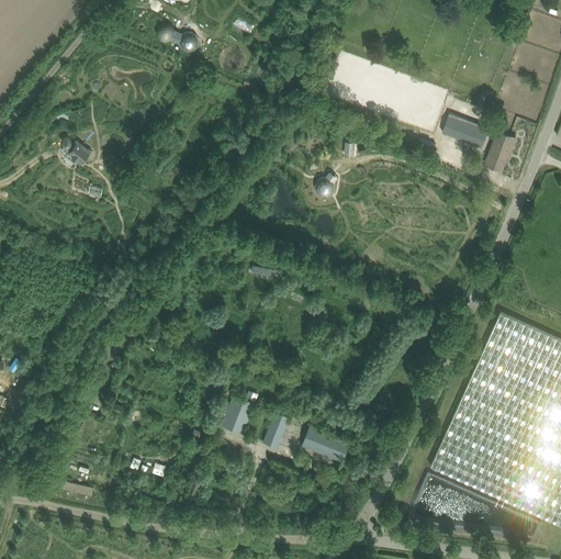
[(188,36),(187,41),(183,41),(181,43),(179,45),(178,49),(179,53),(180,56),(183,58),(187,58),(190,58),(193,56),(195,53),(197,49),(195,46),(194,43),(197,41),(192,37),(188,36)]
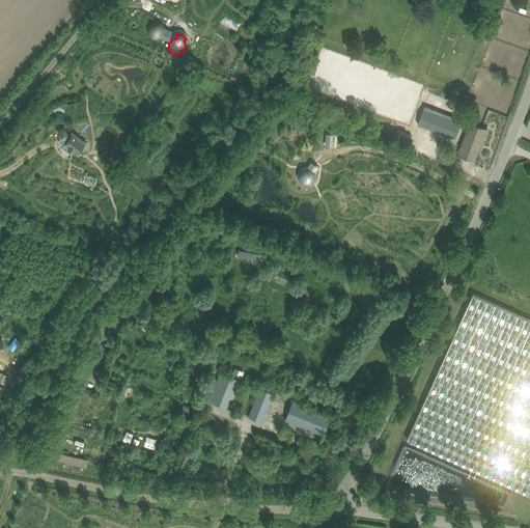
[(431,108),(423,131),(452,141),(459,124),(440,117),(442,112),(431,108)]
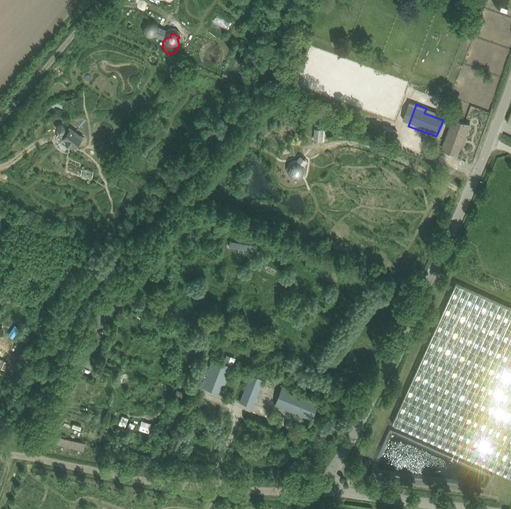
[(469,127),(452,121),(441,151),(456,156),(464,140),(463,139),(469,127)]
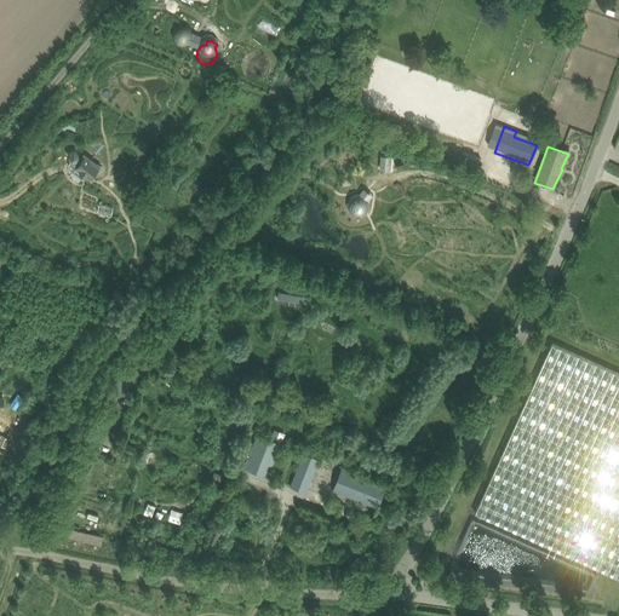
[(75,170),(91,183),(102,170),(86,156),(75,170)]
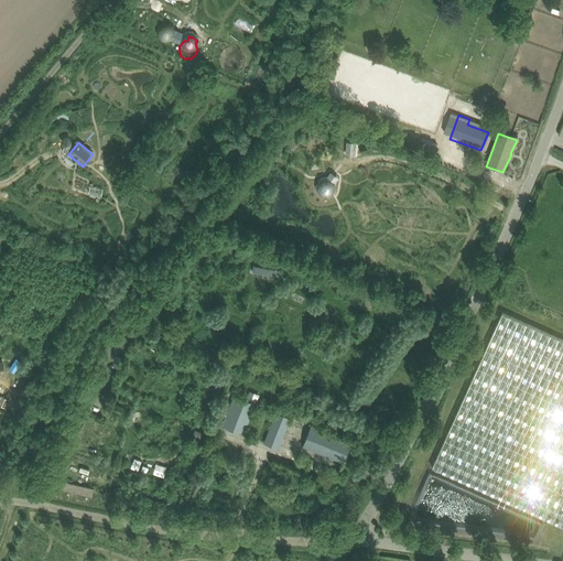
[(356,146),(346,144),(345,158),(355,159),(356,146)]
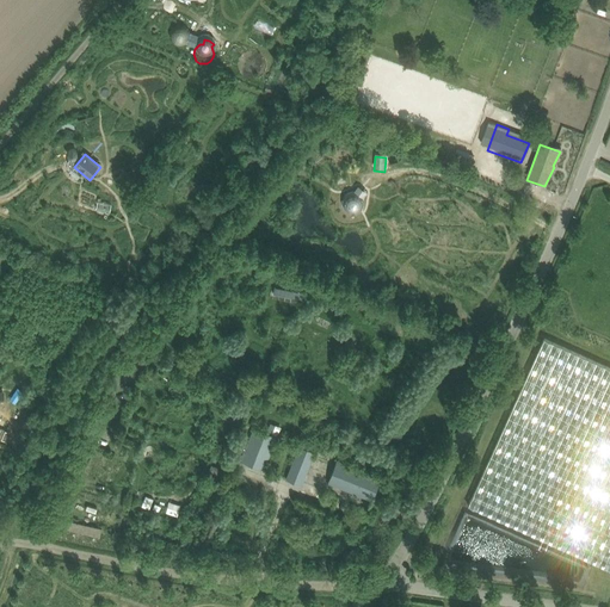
[(134,180),(124,172),(116,181),(125,190),(134,180)]
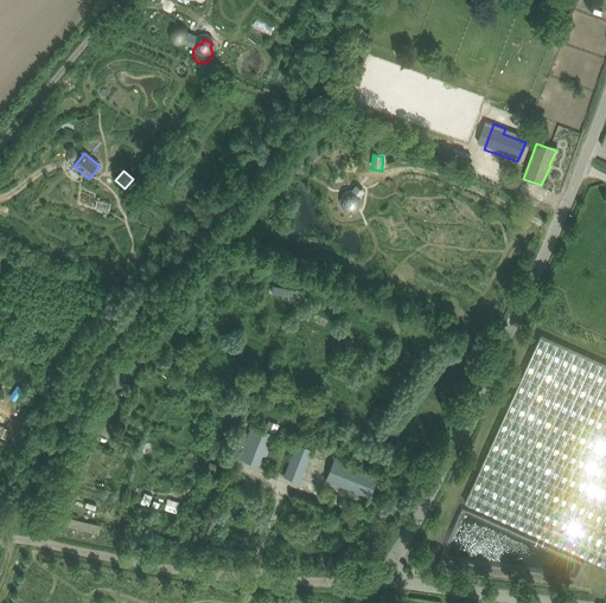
[(71,186),(68,184),(68,183),(68,181),(68,180),(67,179),(67,178),(65,178),(64,178),(63,178),(62,178),(61,178),(59,179),(59,180),(59,181),(59,183),(59,184),(61,185),(62,186),(63,186),(63,194),(75,201),(78,197),(83,200),(89,190),(75,181),(71,186)]
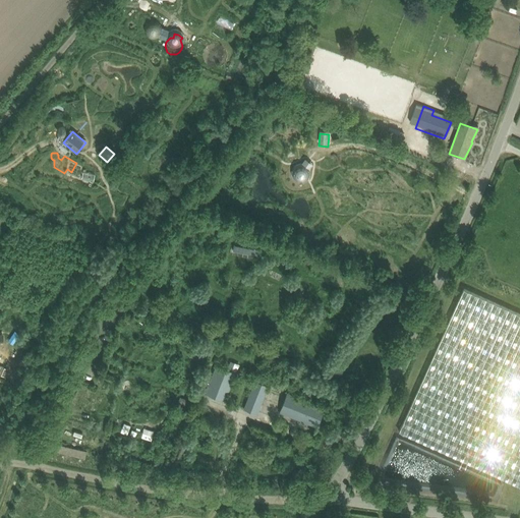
[(294,183),(296,180),(299,182),(302,182),(305,181),(308,179),(310,177),(310,173),(309,170),(307,168),(304,166),(301,166),(298,167),(295,169),(294,171),(293,174),(290,175),(291,179),(294,183)]
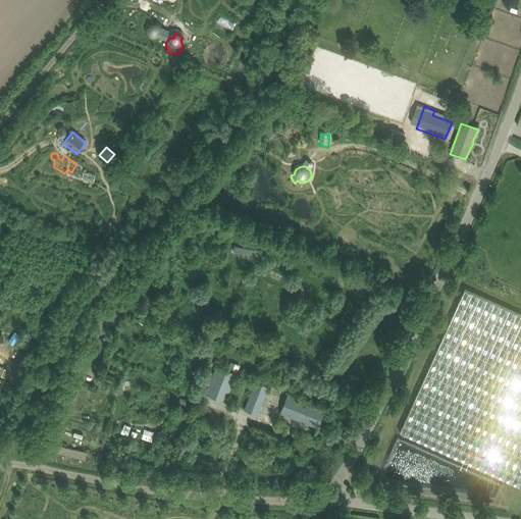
[(235,247),(232,256),(258,261),(260,251),(235,247)]
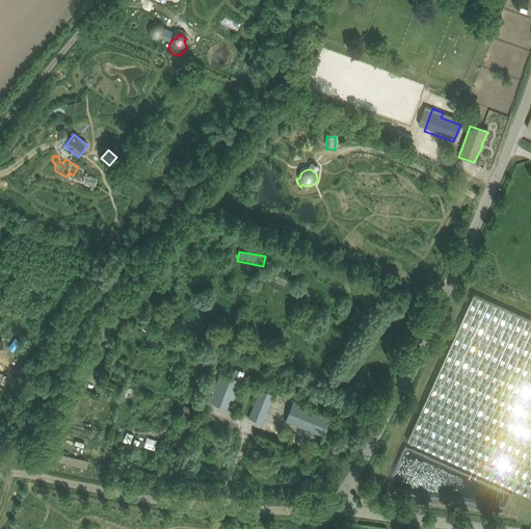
[(406,443),(482,477),(530,498),(530,323),(472,296),(406,443)]
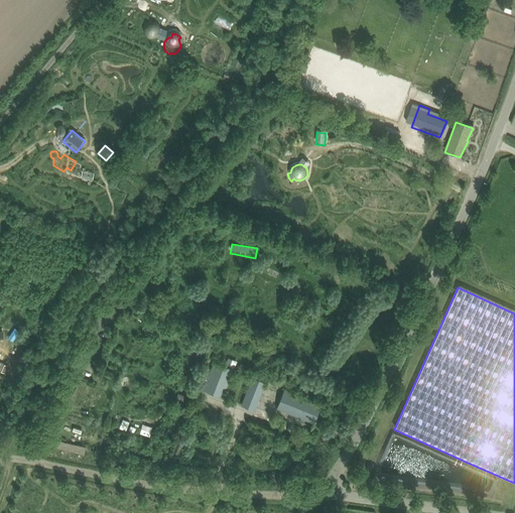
[(208,340),(195,336),(191,344),(205,349),(208,340)]
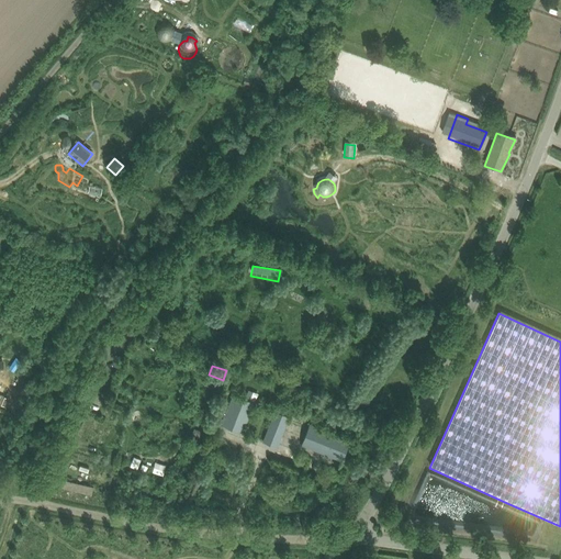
[(245,401),(254,404),(257,397),(248,393),(245,401)]
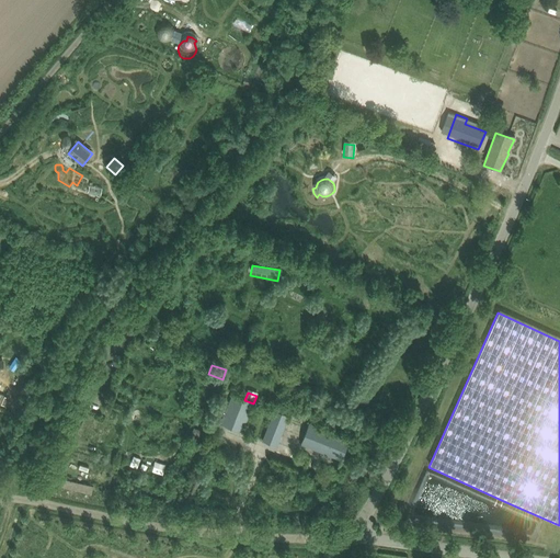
[(244,400),(231,395),(219,425),(242,435),(254,405),(253,403),(244,400)]
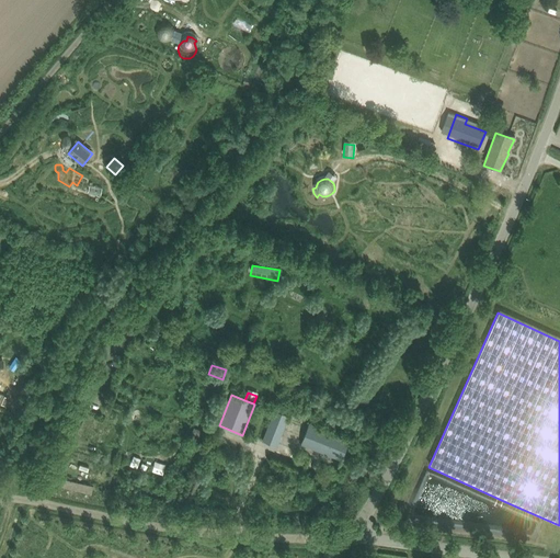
[(289,418),(274,411),(262,442),(276,448),(289,418)]
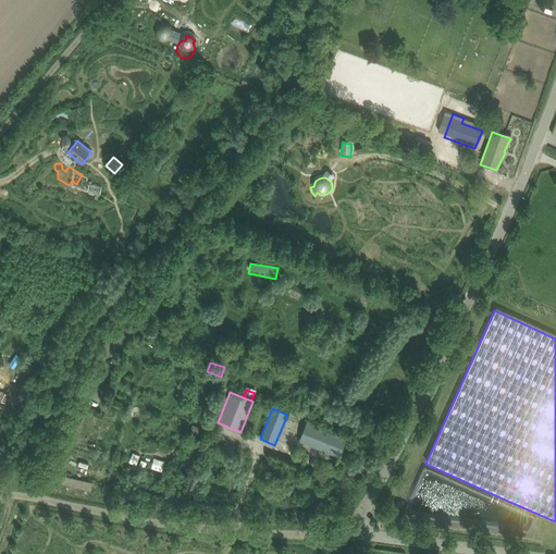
[(298,443),(338,458),(347,439),(307,422),(298,443)]
